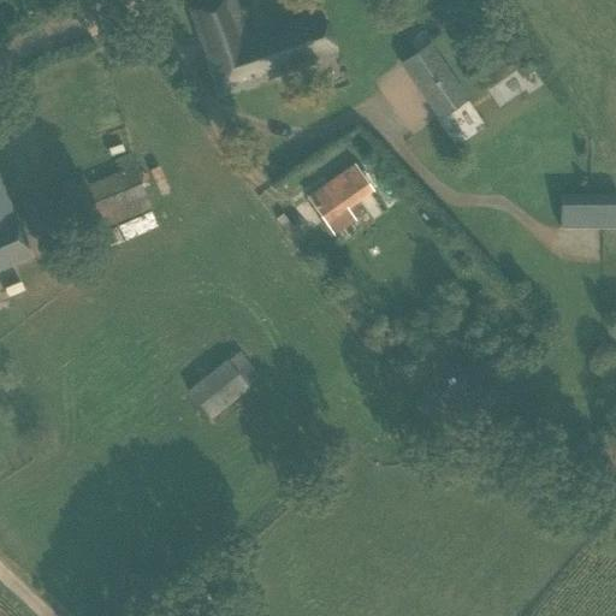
[(202,0),(188,5),(219,98),(242,90),(337,60),(330,37),(323,15),(249,40),(235,0),(202,0)]
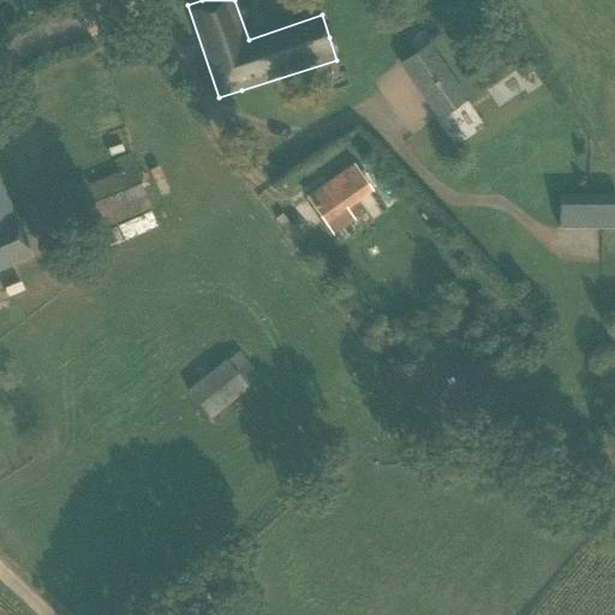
[(442,76),(422,89),(441,118),(466,100),(428,43),(424,46),(442,76)]
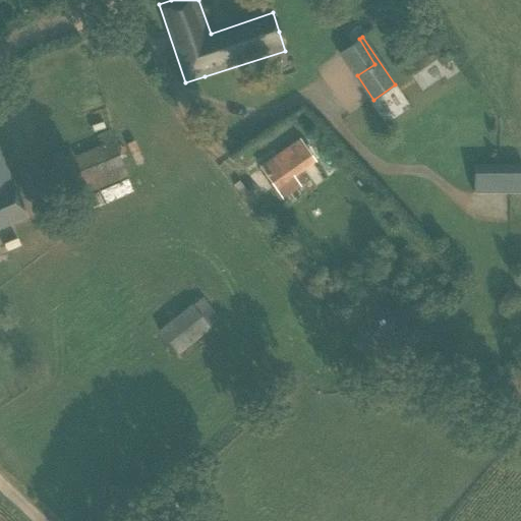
[(75,156),(55,165),(70,200),(89,193),(128,176),(113,140),(87,152),(77,156),(75,156)]
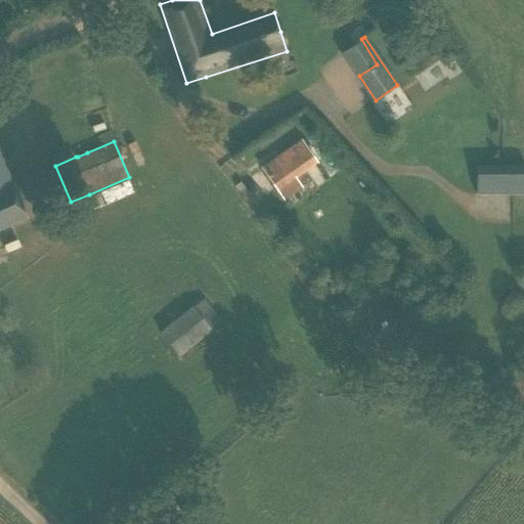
[(302,141),(261,170),(273,186),(276,190),(284,202),(302,188),(294,177),(316,162),(313,158),(302,141)]
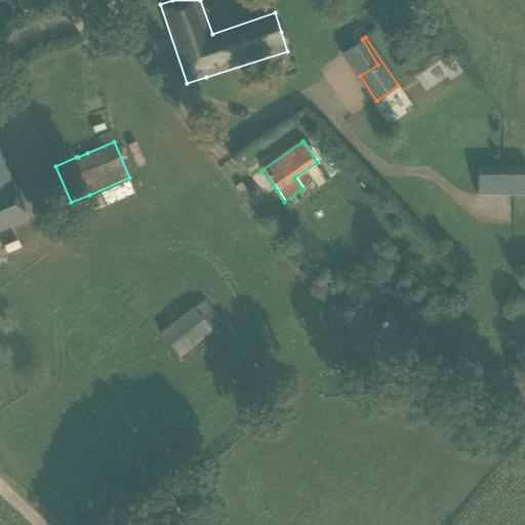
[(0,233),(28,221),(0,156),(0,233)]
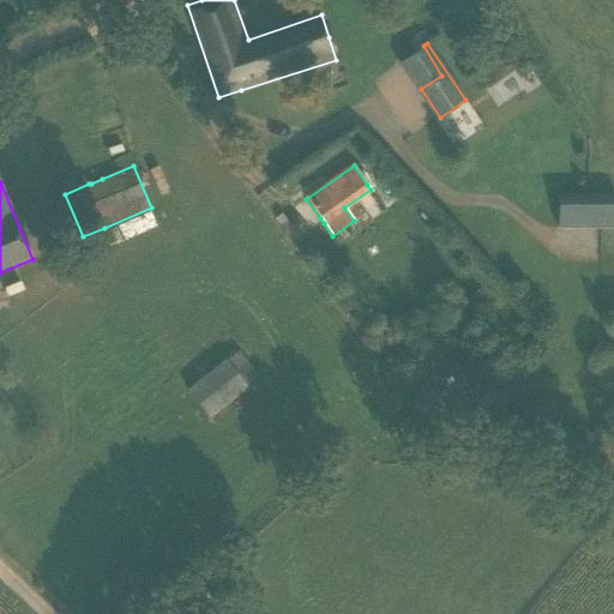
[(613,194),(590,194),(558,196),(558,230),(599,229),(613,228),(613,194)]
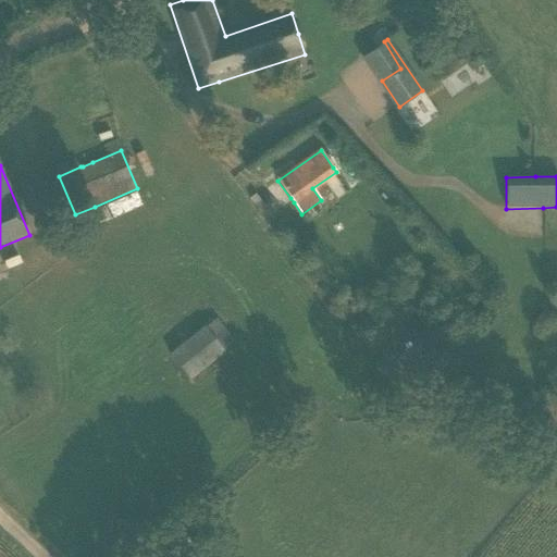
[(255,194),(249,199),(259,213),(265,208),(255,194)]
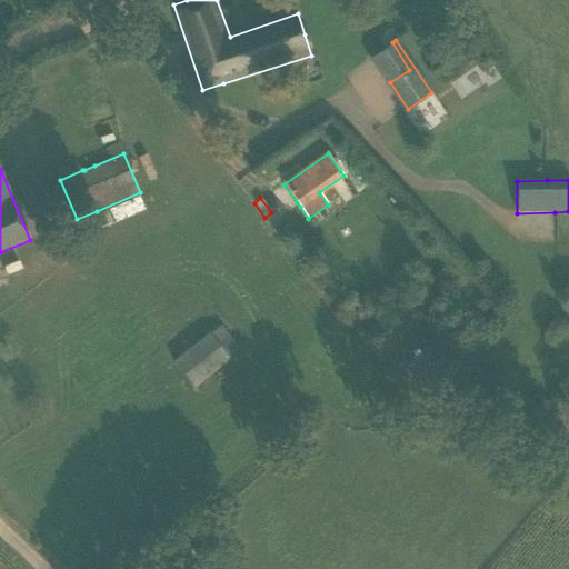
[(210,332),(173,362),(195,389),(231,359),(230,358),(240,349),(221,326),(211,335),(210,332)]
